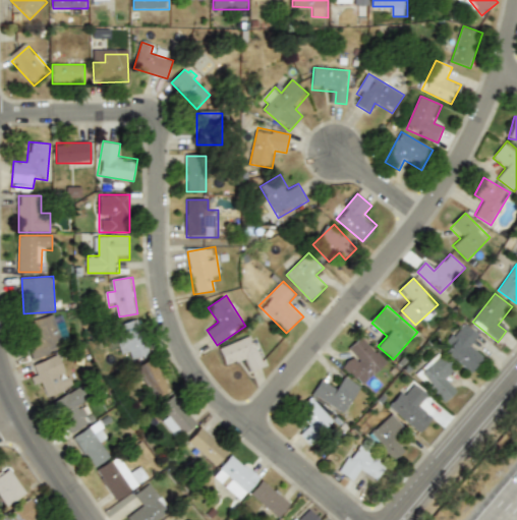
[(34,359),(73,347),(65,321),(56,324),(54,315),(32,322),(39,343),(30,346),(34,359)]
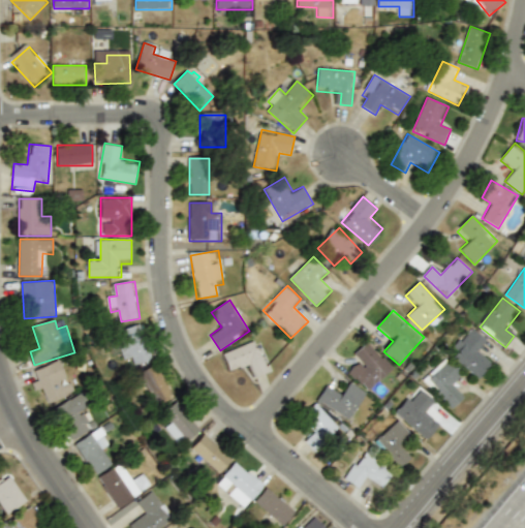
[(135,332),(134,328),(118,334),(130,367),(154,359),(144,329),(135,332)]
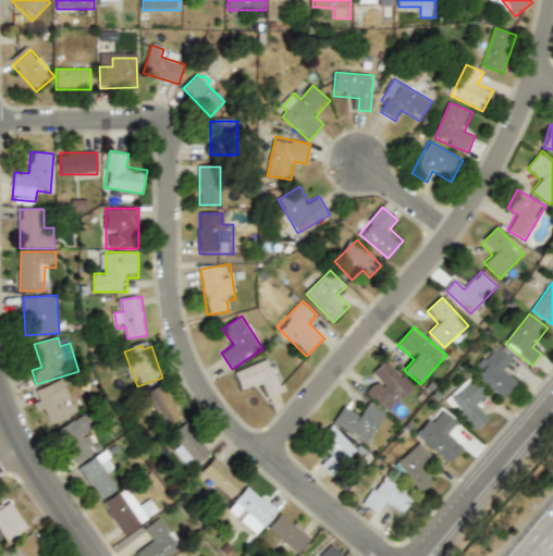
[(505,369),(514,359),(498,345),(475,373),(506,399),(521,382),(505,369)]
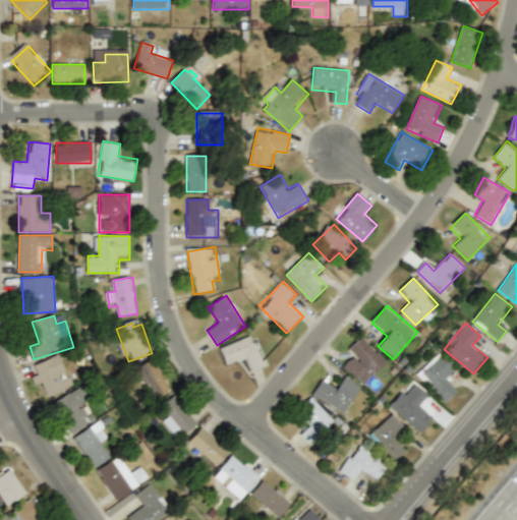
[(220,350),(229,368),(251,358),(256,370),(267,365),(252,335),(220,350)]
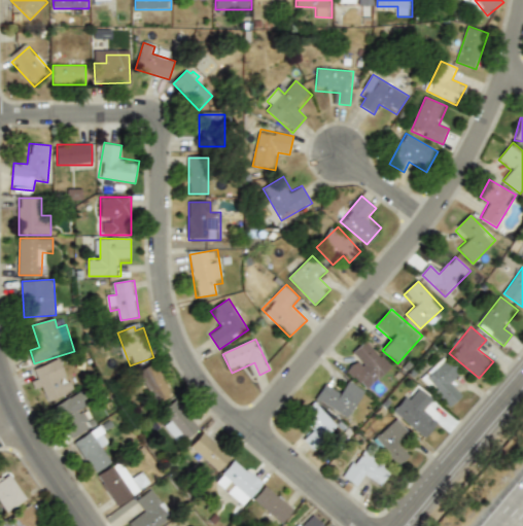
[(369,391),(393,366),(367,340),(351,356),(358,363),(349,373),(369,391)]
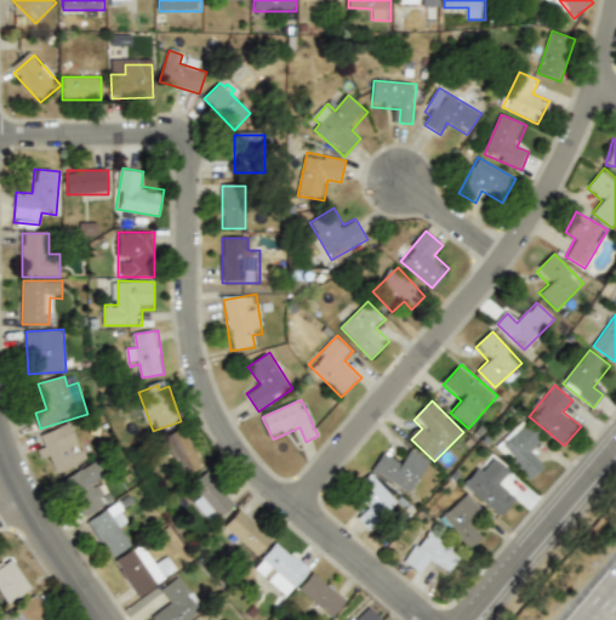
[(543,442),(524,422),(498,447),(531,479),(548,462),(535,449),(543,442)]
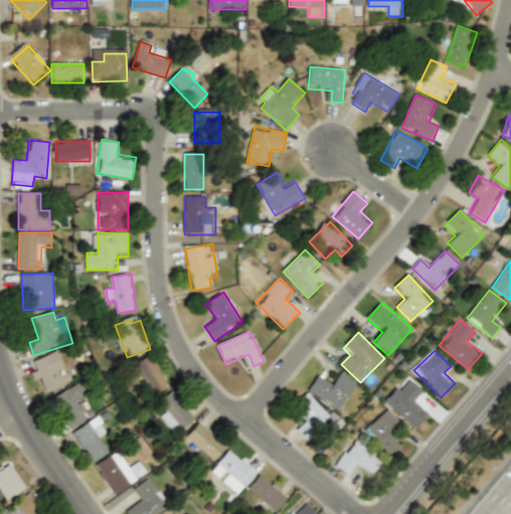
[(71,383),(59,351),(30,362),(40,386),(47,383),(50,391),(71,383)]
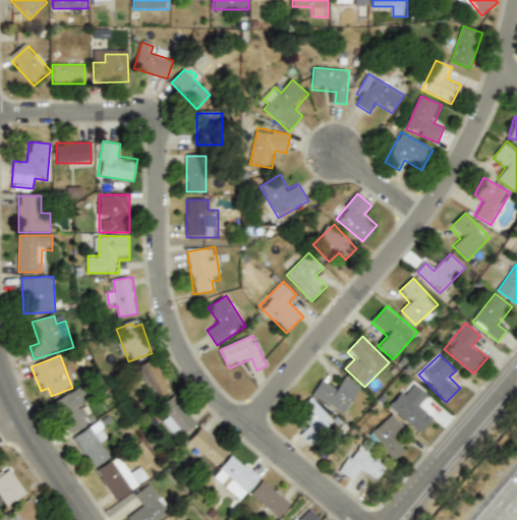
[(138,366),(155,400),(172,392),(156,358),(138,366)]
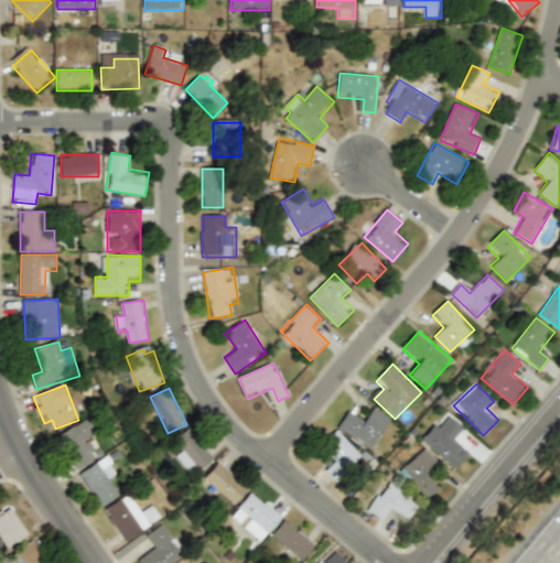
[(368,419),(352,409),(340,428),(374,450),(392,419),(375,408),(368,419)]
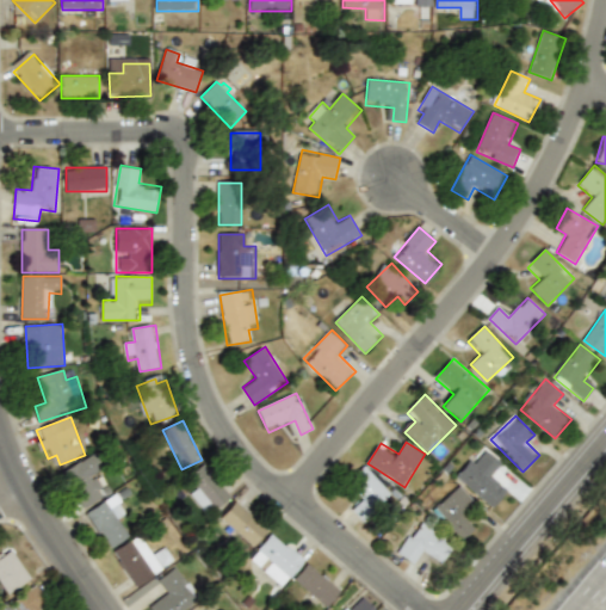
[(493,509),(511,490),(493,473),(502,463),(484,447),(457,478),(493,509)]
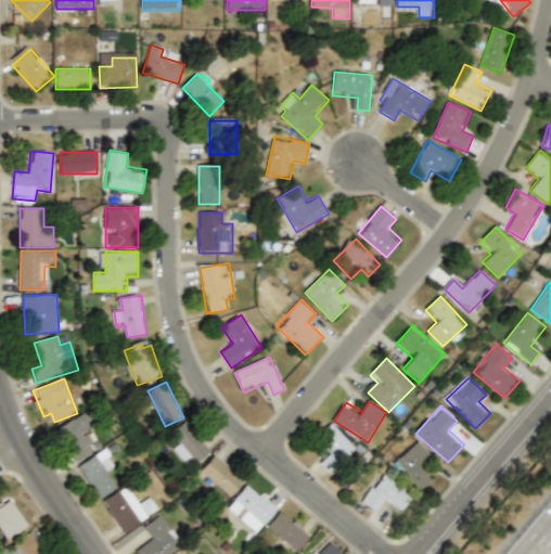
[(55,430),(76,463),(97,450),(87,434),(95,429),(85,412),(55,430)]
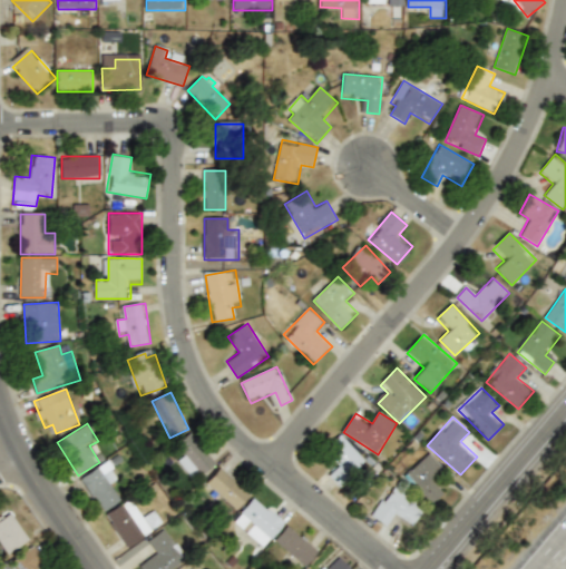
[(197,478),(216,463),(192,433),(174,449),(197,478)]
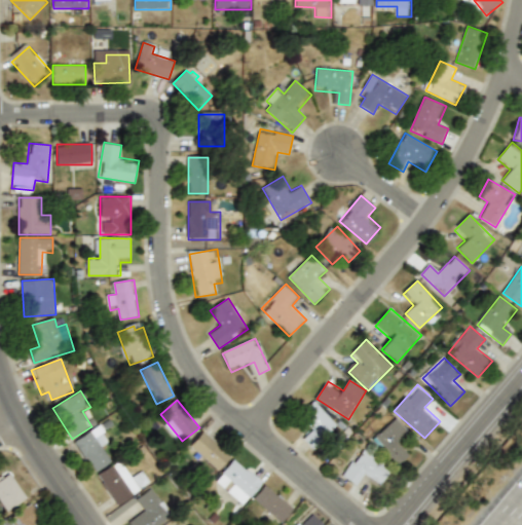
[(302,413),(324,435),(336,423),(314,402),(302,413)]
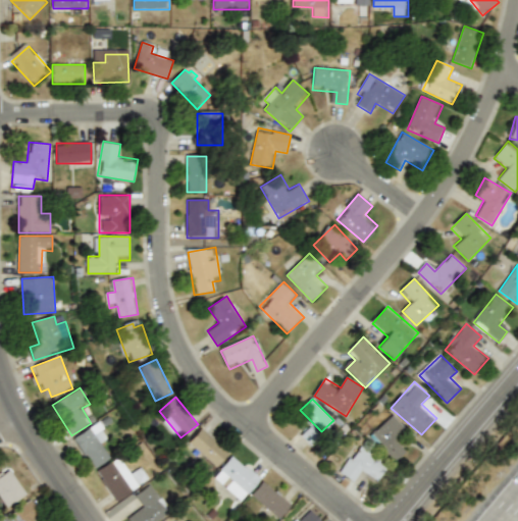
[(399,436),(407,428),(394,415),(370,437),(396,463),(411,449),(399,436)]
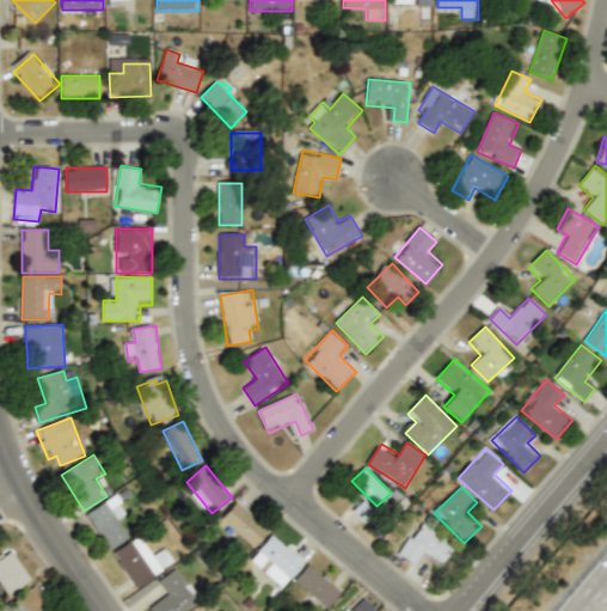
[(136,532),(110,499),(86,517),(112,550),(136,532)]
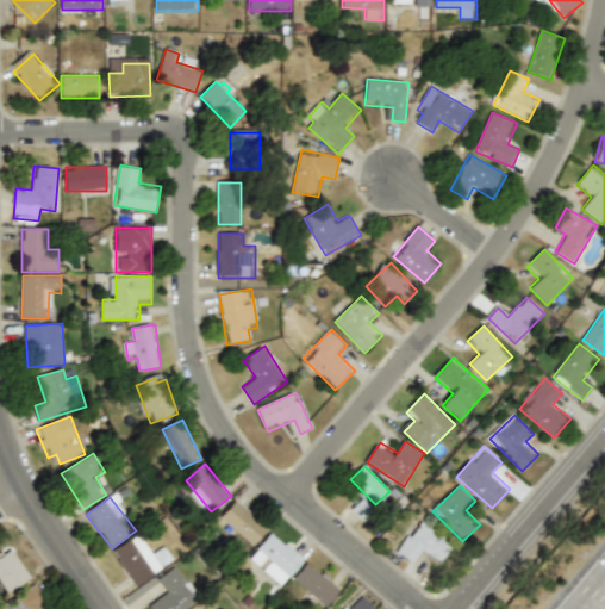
[(269,528),(236,501),(220,520),(254,547),(269,528)]
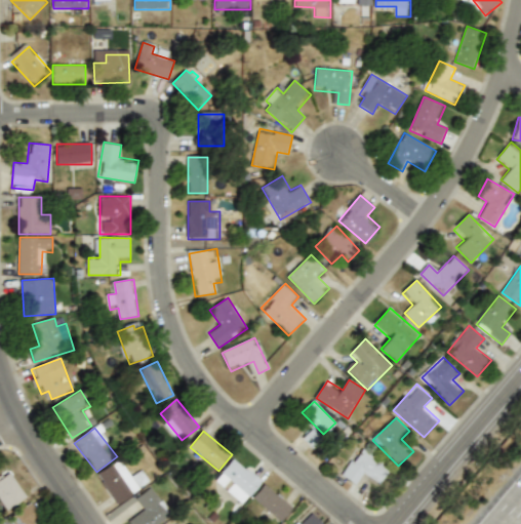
[(378,483),(390,470),(365,448),(343,474),(360,489),(371,477),(378,483)]
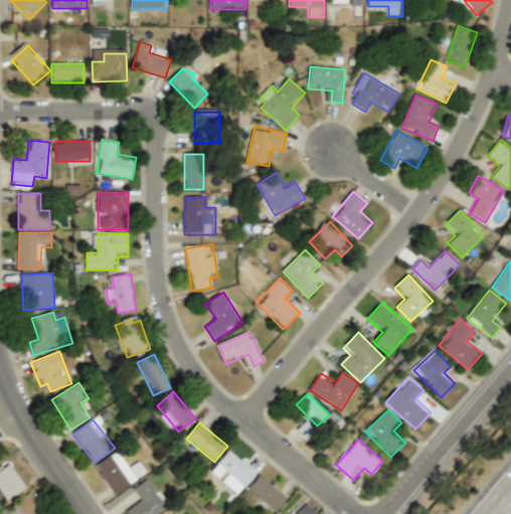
[(212,471),(220,478),(225,471),(245,487),(258,472),(230,450),(212,471)]
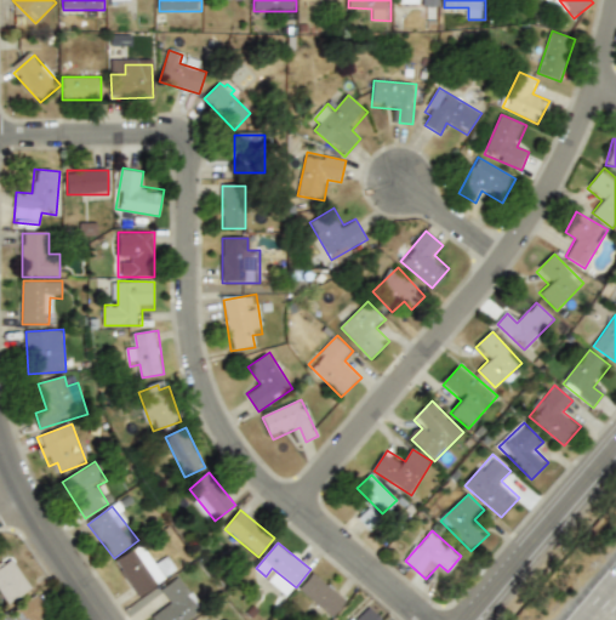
[(177,570),(169,558),(157,566),(142,544),(117,561),(141,596),(177,570)]
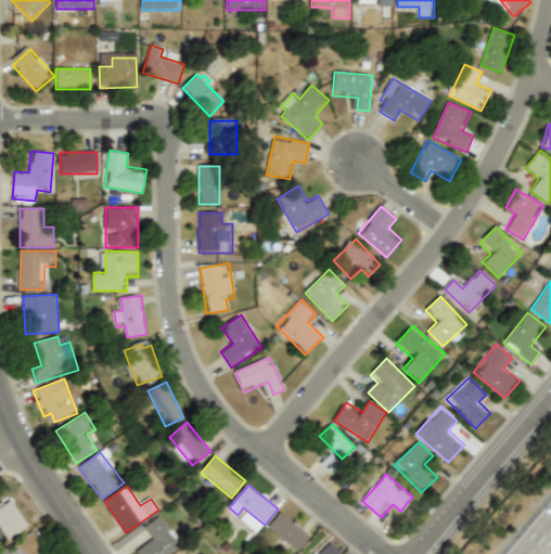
[(0,532),(4,530),(10,540),(30,526),(10,497),(1,503),(0,501),(0,532)]
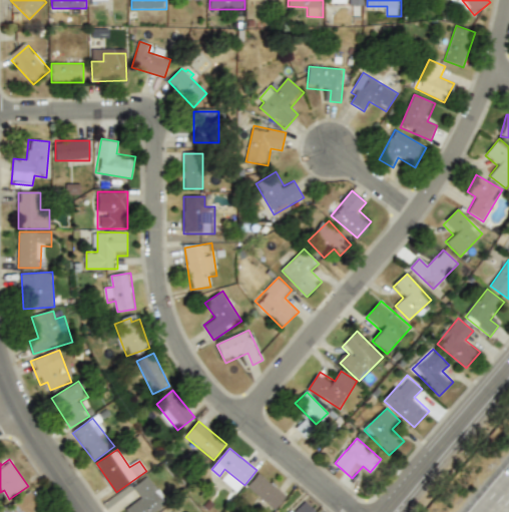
[(288,496),(261,472),(247,487),(275,511),(288,496)]
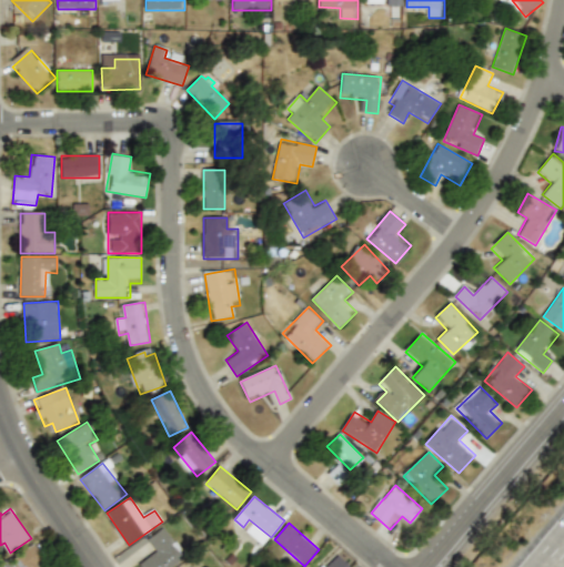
[(148,542),(152,547),(143,554),(148,559),(140,565),(141,566),(172,566),(187,556),(163,528),(148,542)]
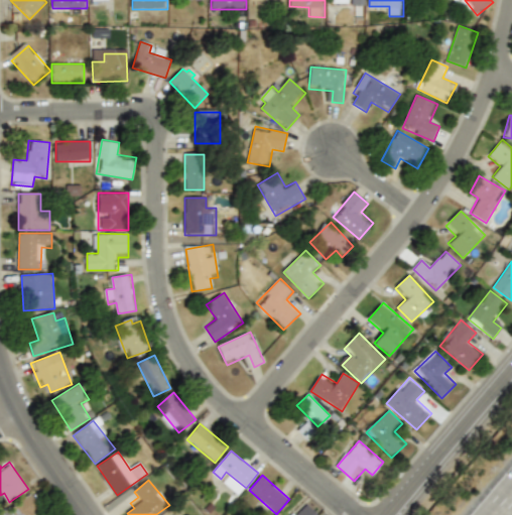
[(40,514),(42,513),(32,496),(2,514),(40,514)]
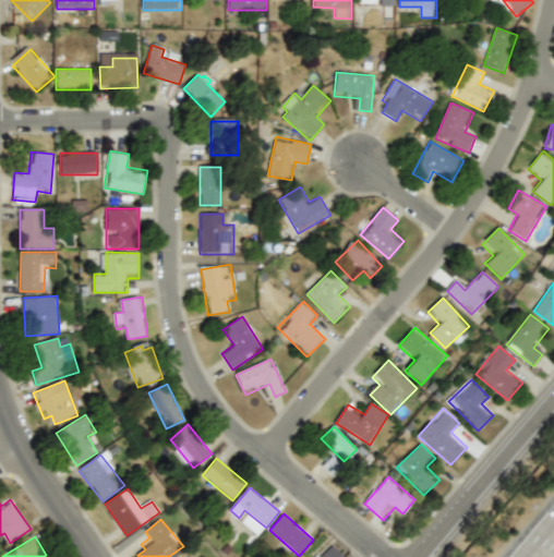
[(342,556),(334,546),(321,556),(342,556)]
